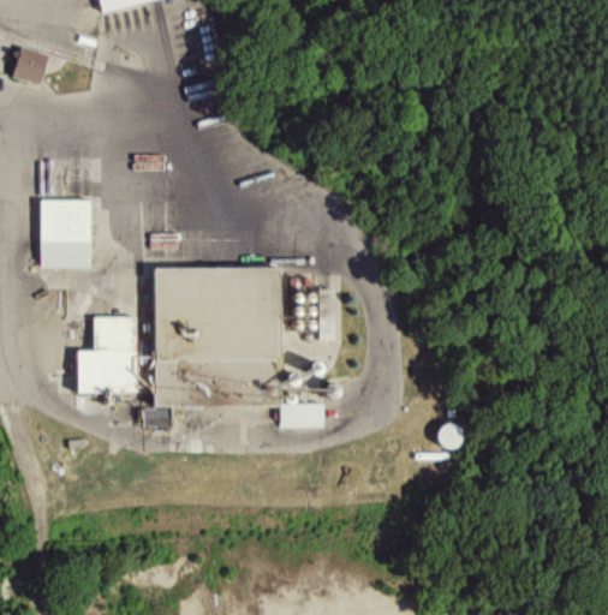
[(97,0),(100,11),(153,0),(97,0)]
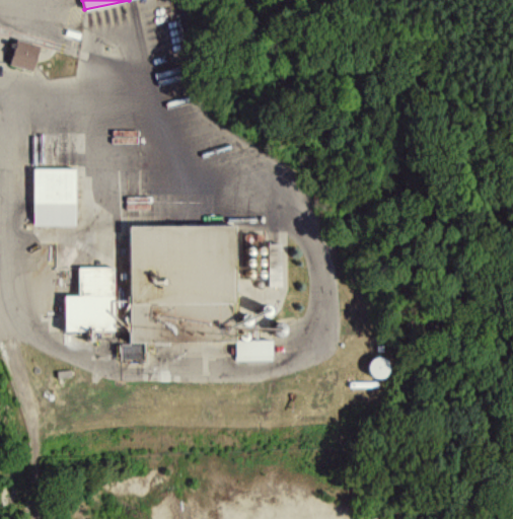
[(33,70),(41,46),(17,40),(11,64),(33,70)]
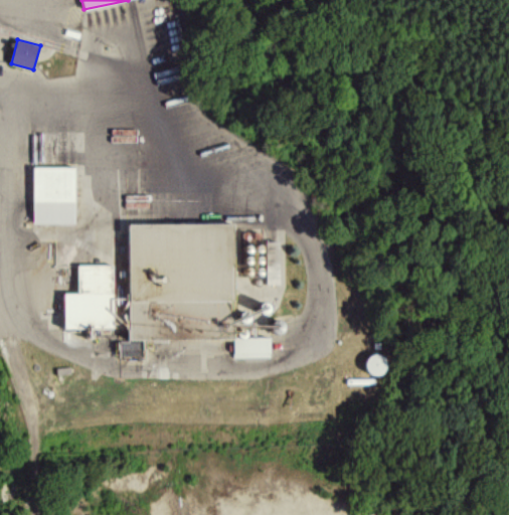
[(34,224),(76,223),(75,167),(33,167),(34,224)]
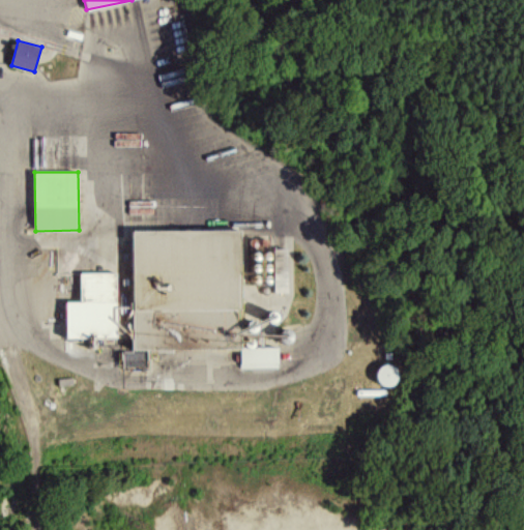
[(80,272),(80,302),(65,302),(65,337),(91,337),(91,339),(114,337),(114,305),(117,305),(117,272),(80,272)]
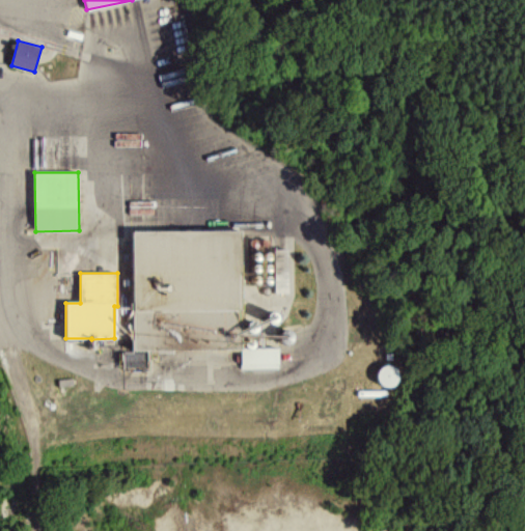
[(281,368),(280,347),(243,348),(243,369),(281,368)]
